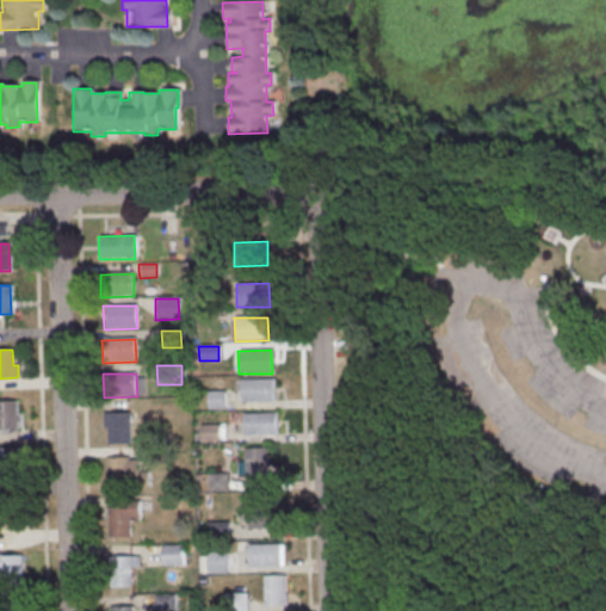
[(239,381),(272,380),(273,402),(240,403),(239,381)]
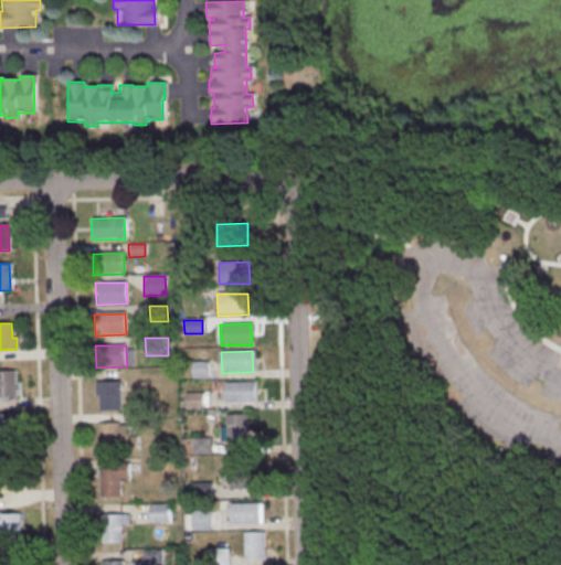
[(191,379),(190,362),(207,362),(207,379),(191,379)]
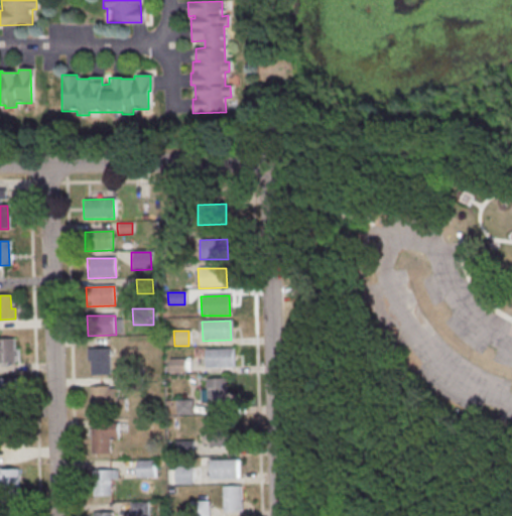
[(0,340),(12,340),(13,363),(0,363),(0,340)]
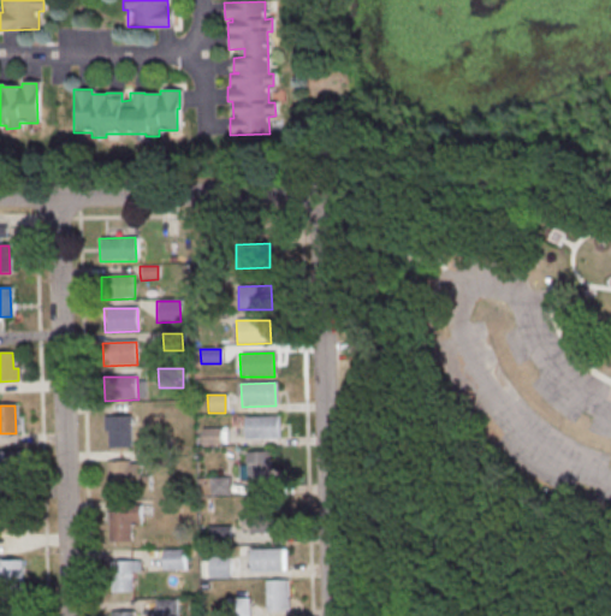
[(106,418),(129,416),(130,448),(107,449),(106,418)]
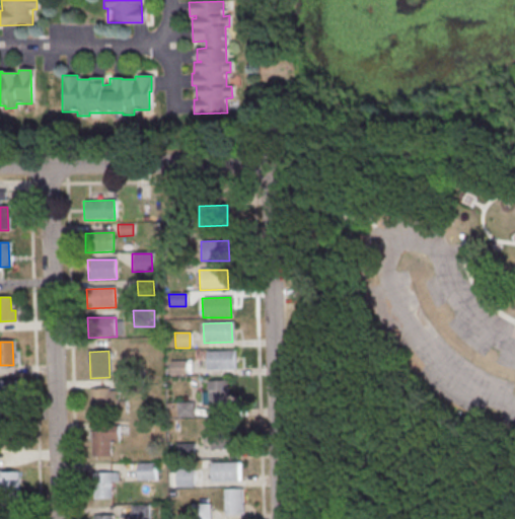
[(205,352),(233,351),(234,371),(206,371),(205,352)]
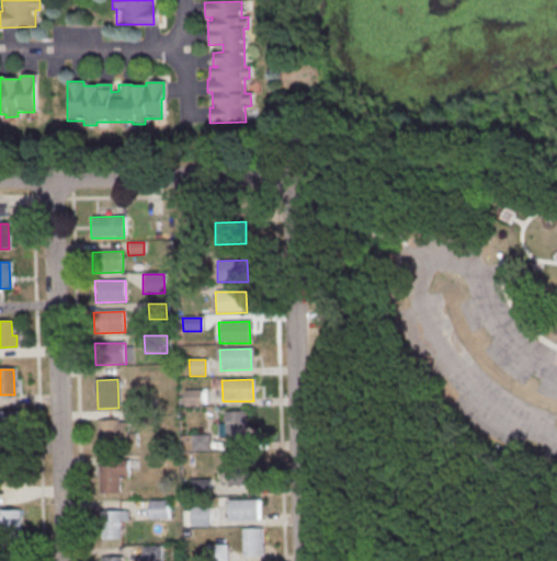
[(183,407),(183,391),(200,390),(200,407),(183,407)]
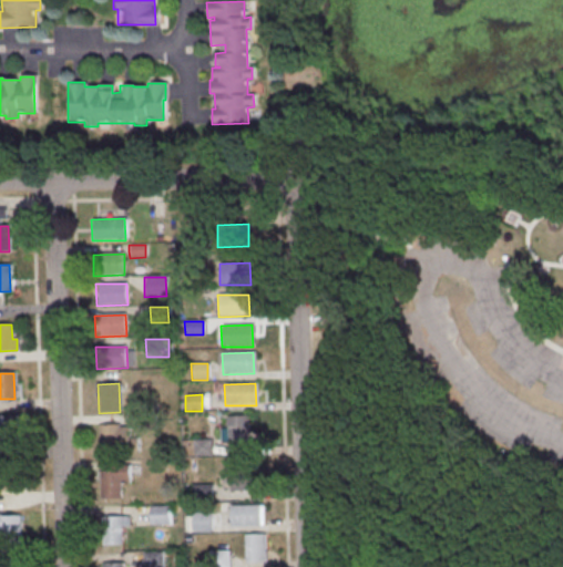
[(0,416),(14,416),(16,428),(21,428),(21,440),(0,440),(0,416)]
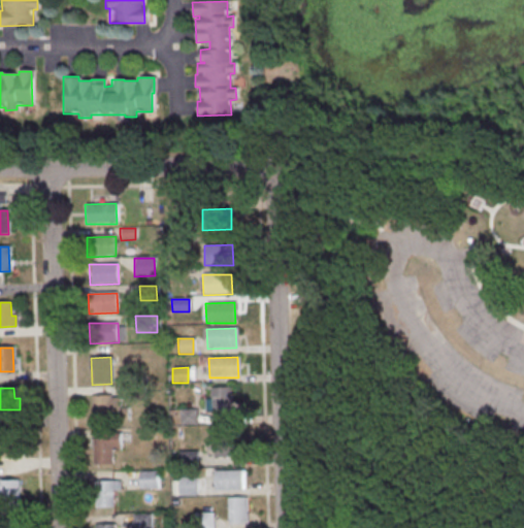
[(210,389),(230,389),(231,416),(211,416),(210,389)]
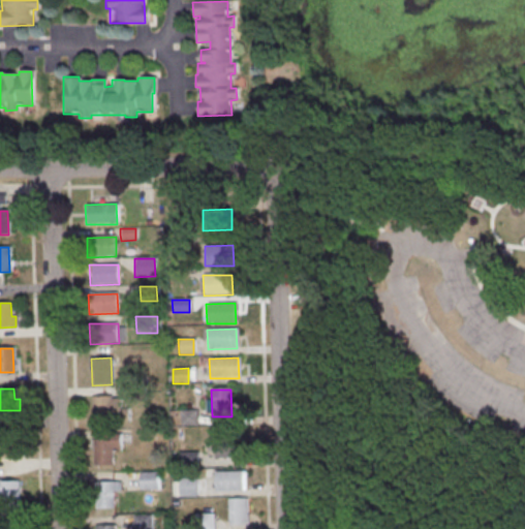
[(91,398),(111,397),(111,400),(119,400),(119,409),(128,409),(128,422),(92,423),(91,398)]
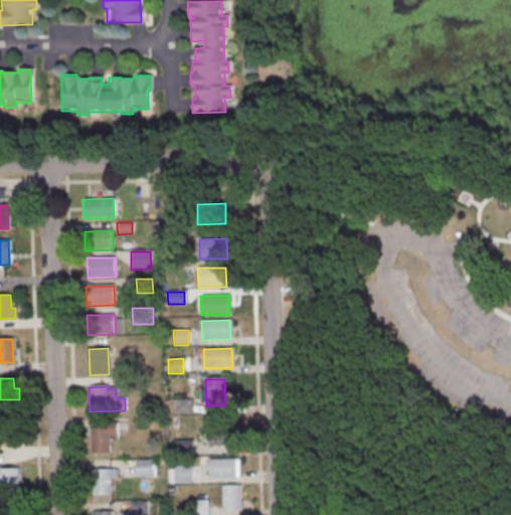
[(175,414),(174,399),(191,399),(191,414),(175,414)]
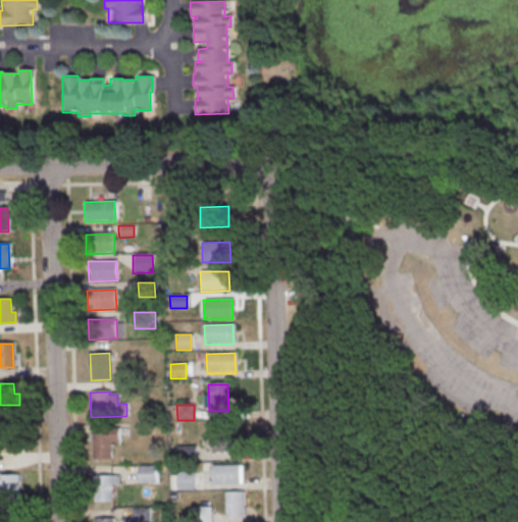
[(210,426),(229,425),(230,453),(210,453),(210,426)]
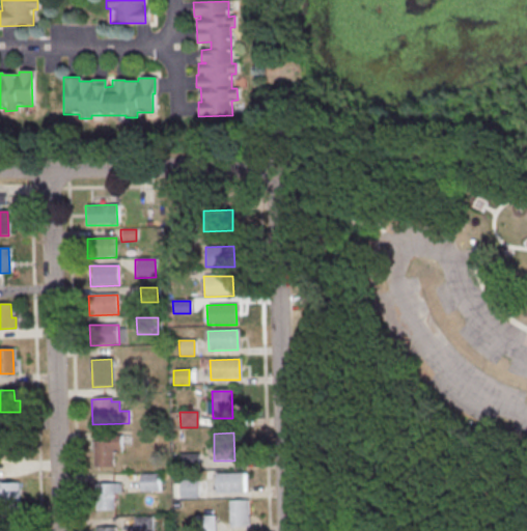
[(17,458),(17,437),(0,437),(0,459),(17,458)]
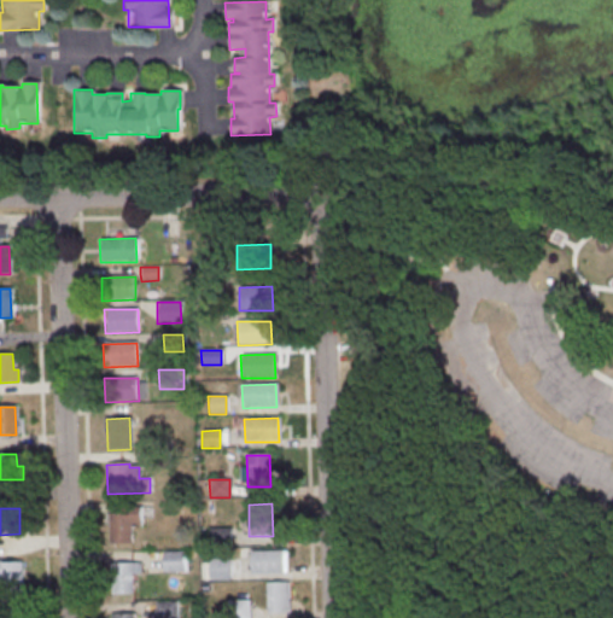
[(109,544),(107,514),(128,514),(128,508),(140,508),(140,528),(129,528),(130,544),(109,544)]
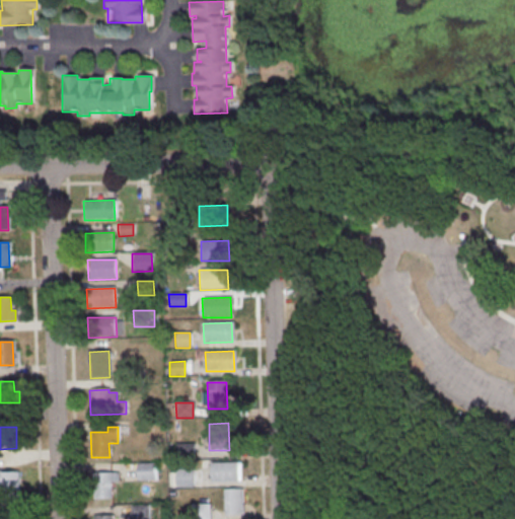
[(175,460),(174,444),(194,444),(194,460),(175,460)]
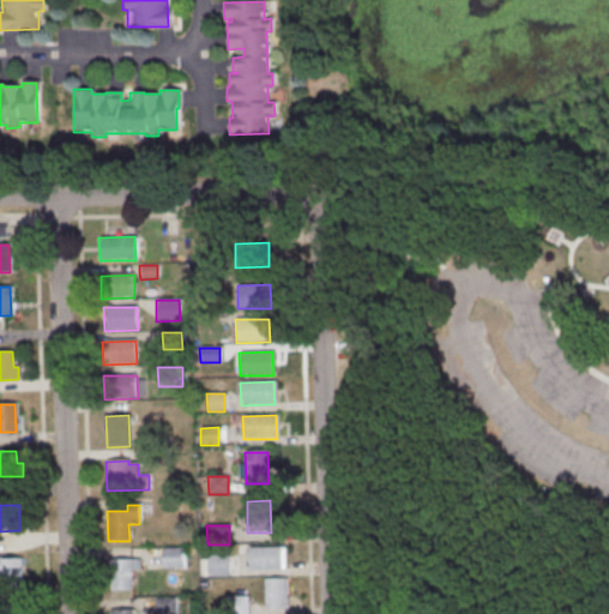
[(161,570),(160,549),(182,548),(184,569),(161,570)]
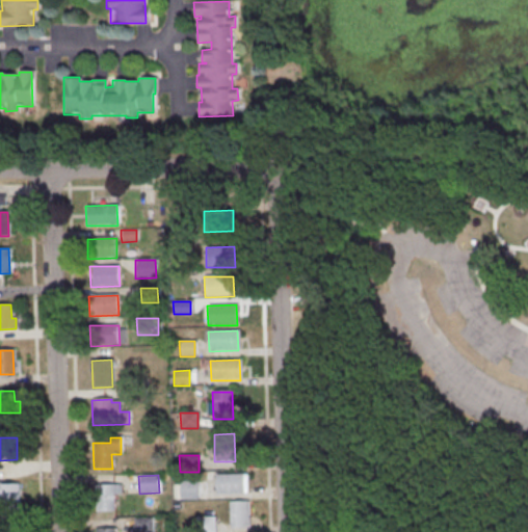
[(214,475),(244,475),(244,495),(215,495),(214,475)]
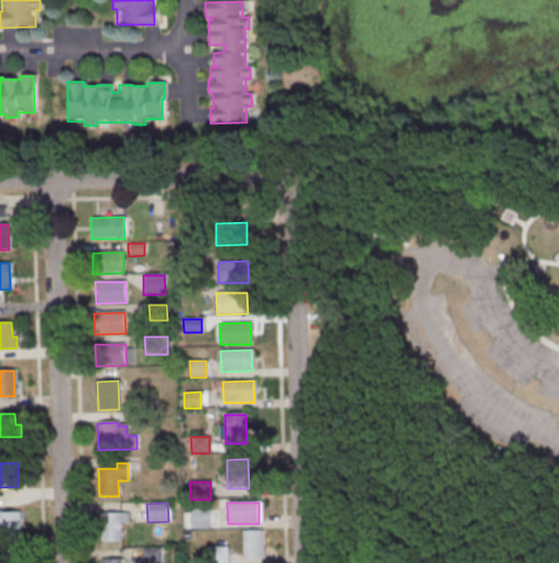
[(190,529),(190,509),(209,509),(209,529),(190,529)]
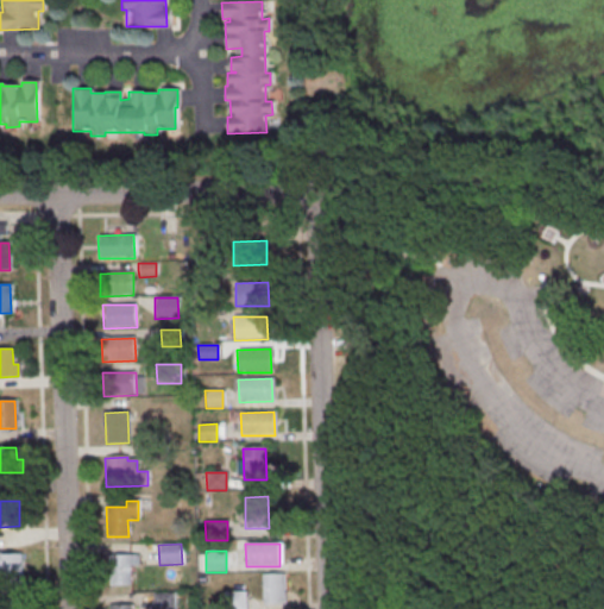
[(0,553),(20,553),(21,586),(8,586),(8,581),(0,581),(0,553)]
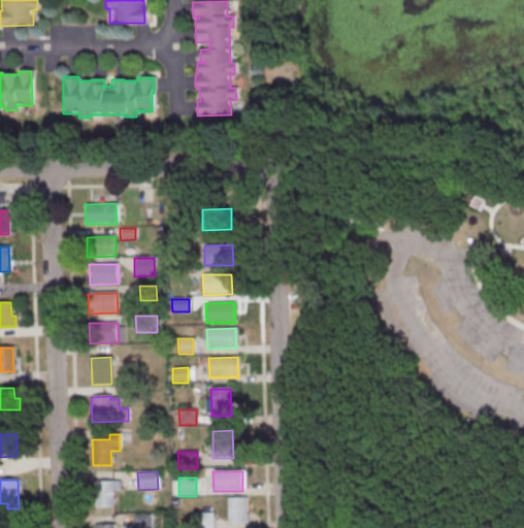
[(93,483),(112,482),(113,508),(94,509),(93,483)]
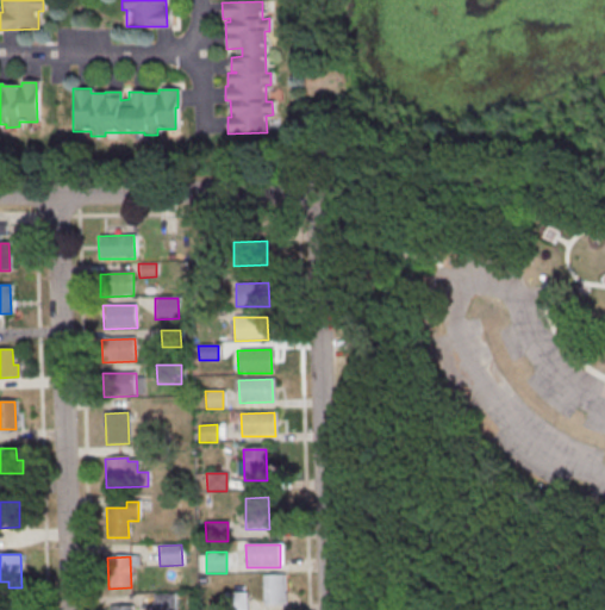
[(262,577),(284,576),(285,605),(262,607),(262,577)]
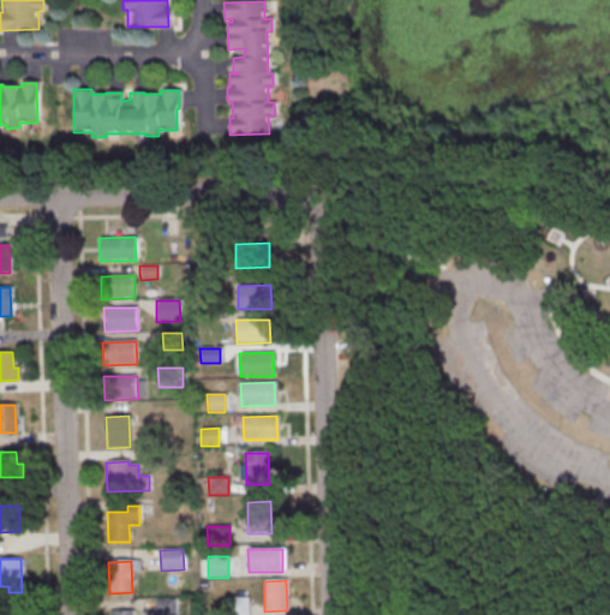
[(223,614),(223,598),(246,598),(246,614),(223,614)]
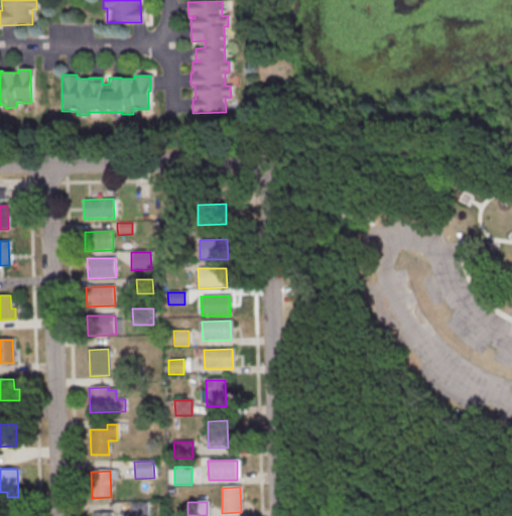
[(128,515),(128,503),(145,503),(145,515),(128,515)]
